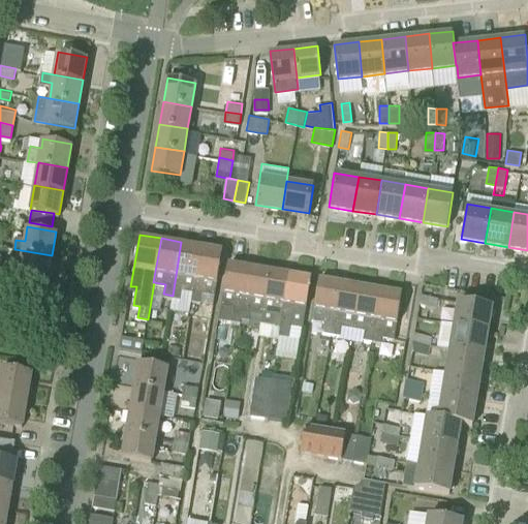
[(181,242),(173,296),(180,297),(182,287),(193,289),(200,245),(181,242)]
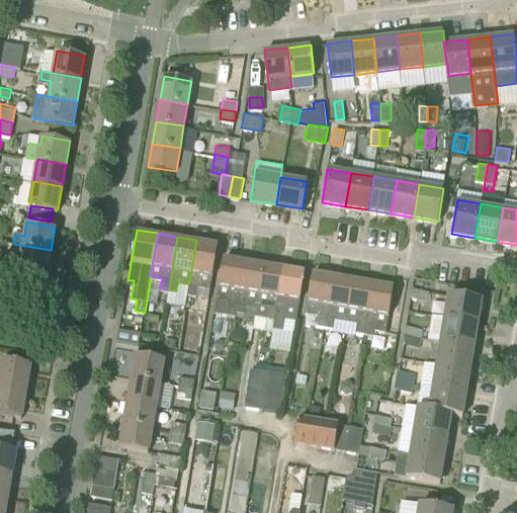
[(196,240),(189,283),(188,292),(196,293),(198,284),(199,284),(210,286),(218,244),(196,240)]
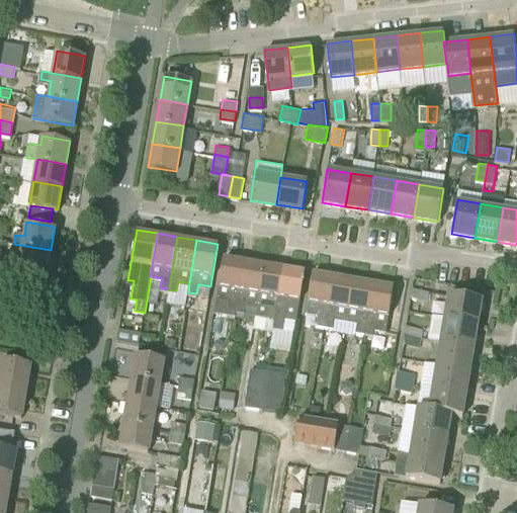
[(51,250),(14,244),(12,255),(20,257),(18,267),(47,272),(51,250)]
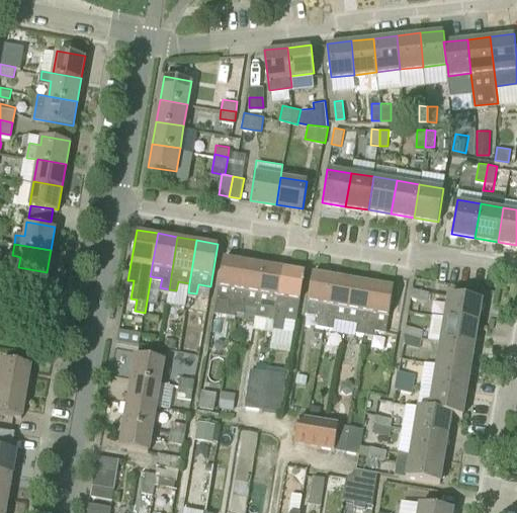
[(225,314),(235,316),(244,260),(238,259),(238,255),(228,254),(227,257),(224,257),(217,297),(228,300),(225,314)]
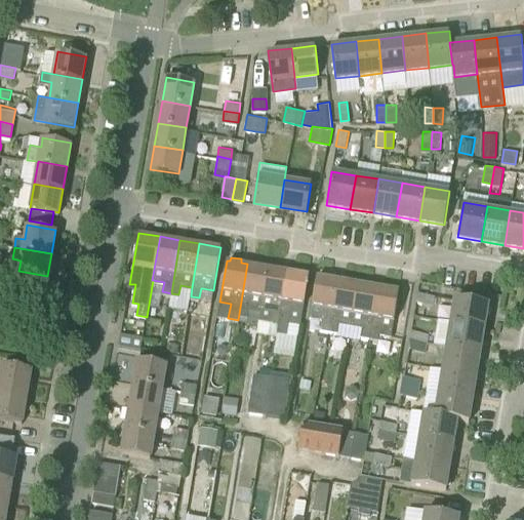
[(258,323),(259,316),(268,267),(266,267),(266,264),(254,262),(254,265),(247,264),(238,320),(258,323)]
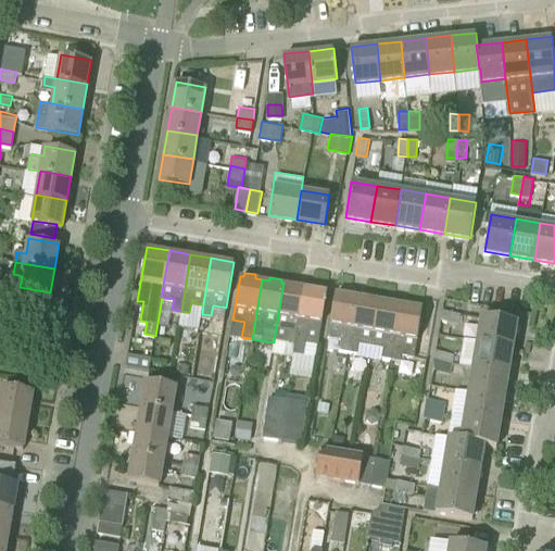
[(287,284),(284,283),(275,335),(297,339),(305,287),(299,286),(299,282),(287,279),(287,284)]
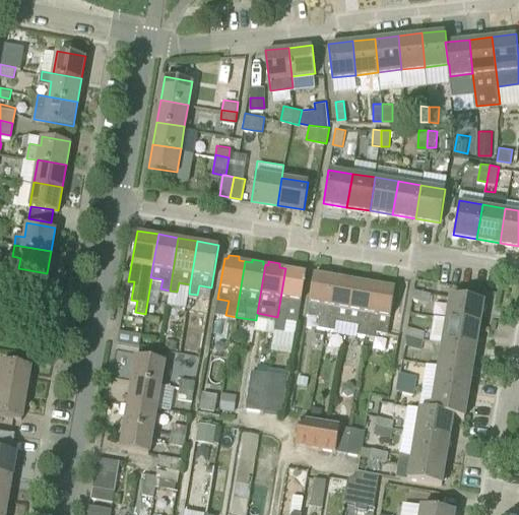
[(285,268),(277,317),(275,328),(296,331),(306,271),(303,271),(304,267),(293,265),(292,269),(285,268)]
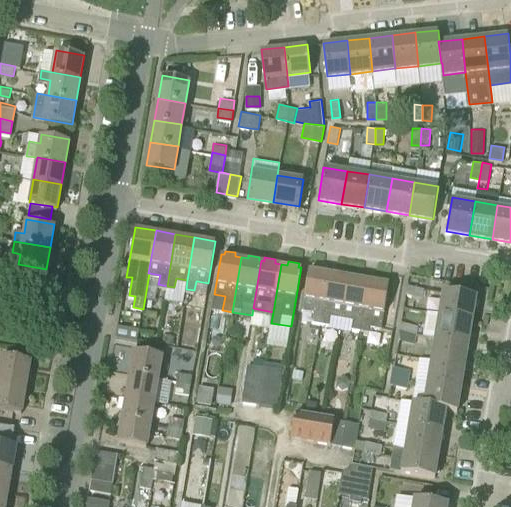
[(46,269),(18,264),(14,287),(42,292),(46,269)]
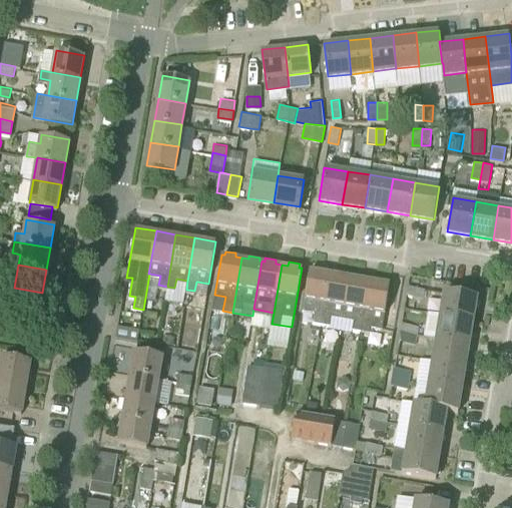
[(314,320),(322,321),(330,273),(324,272),(325,268),(314,266),(313,270),(310,270),(303,310),(315,312),(314,320)]
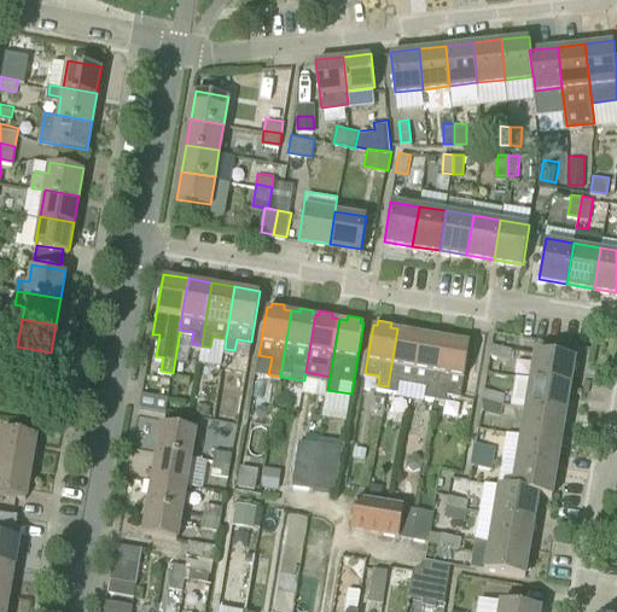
[(397,328),(388,386),(400,389),(401,379),(413,382),(420,332),(418,332),(419,327),(406,326),(406,330),(397,328)]
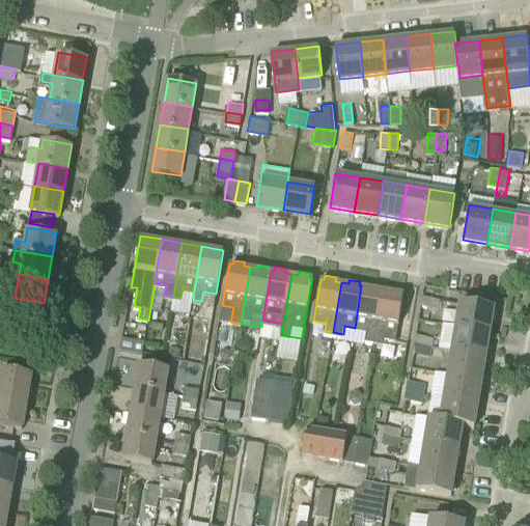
[(374,339),(382,289),(375,288),(375,284),(365,282),(364,286),(361,285),(355,328),(366,330),(365,337),(374,339)]
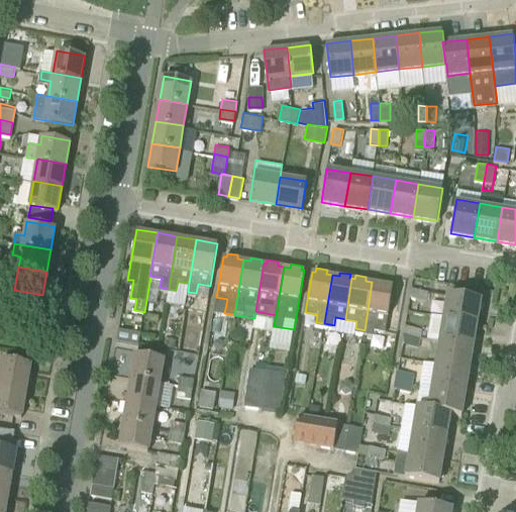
[(379,283),(372,282),(365,330),(374,331),(375,327),(386,329),(393,285),(390,285),(391,281),(380,279),(379,283)]
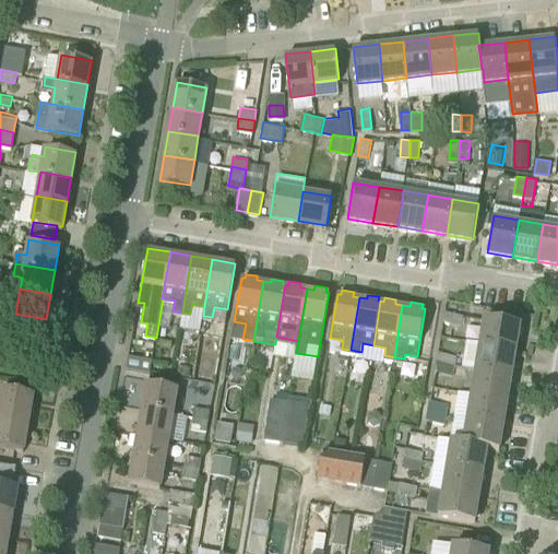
[(462,322),(463,313),(446,310),(444,319),(462,322)]
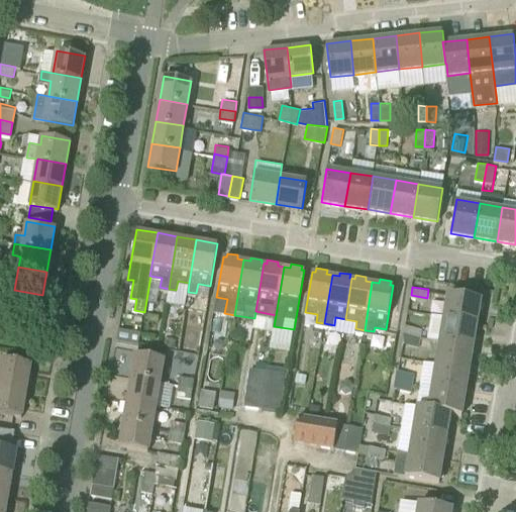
[(447,293),(444,315),(478,322),(482,298),(447,293)]
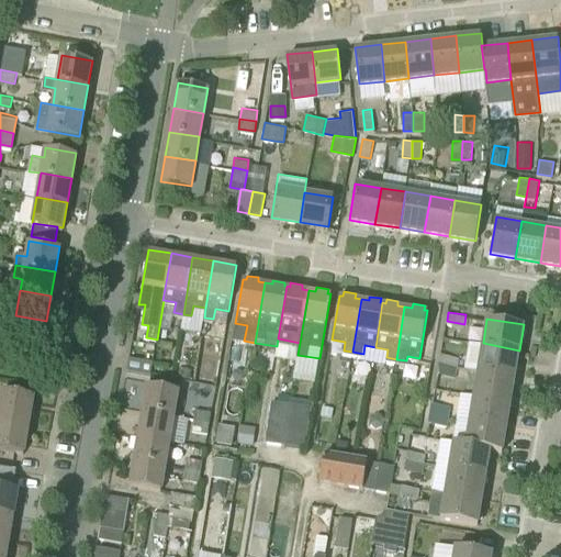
[(519,351),(483,343),(479,368),(515,375),(519,351)]
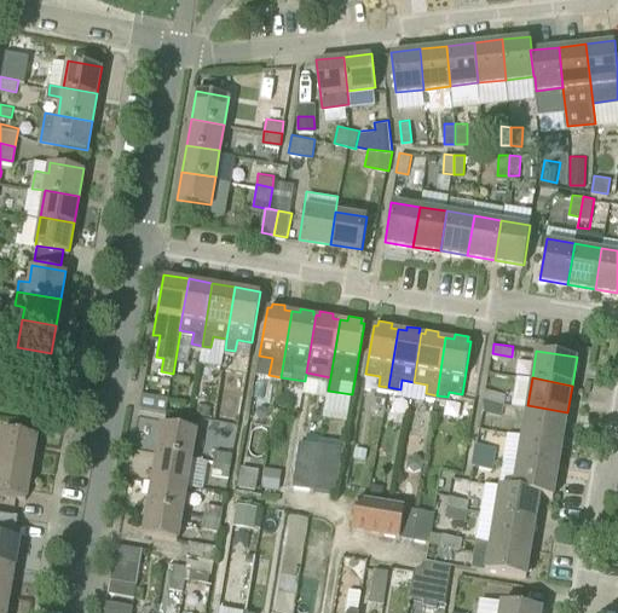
[(485,398),(504,402),(506,389),(486,387),(485,398)]
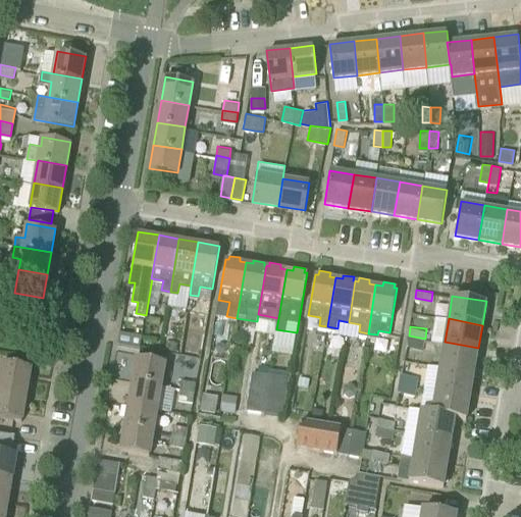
[(425,339),(409,335),(407,344),(415,346),(423,347),(425,339)]
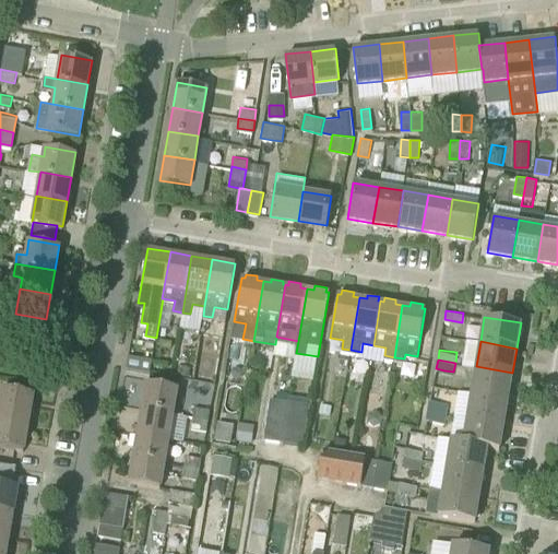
[(190,364),(178,363),(177,373),(189,374),(190,364)]
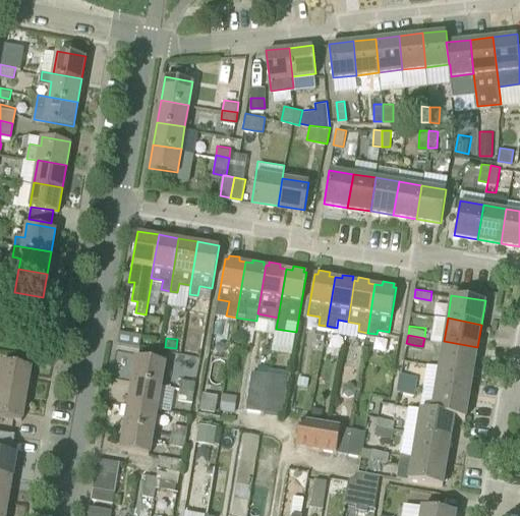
[(477,347),(444,341),(440,364),(473,369),(477,347)]
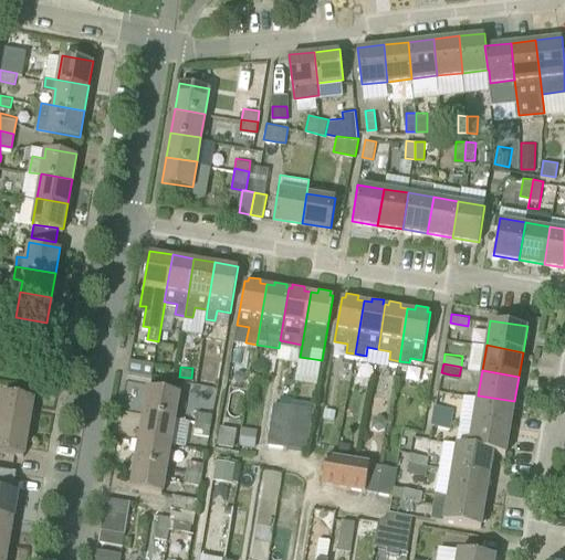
[(148,386),(144,411),(175,416),(179,391),(148,386)]
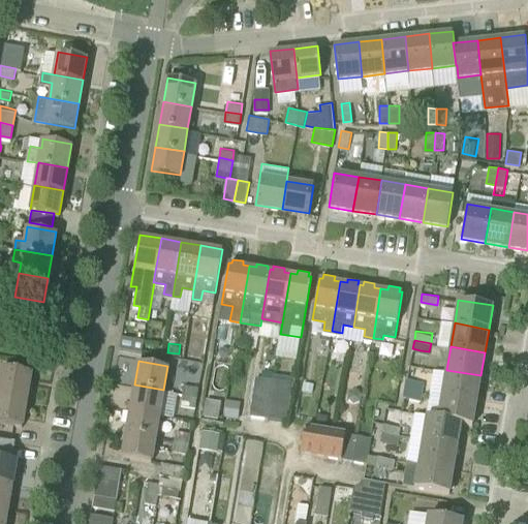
[(3,366),(0,383),(0,393),(27,398),(32,371),(3,366)]
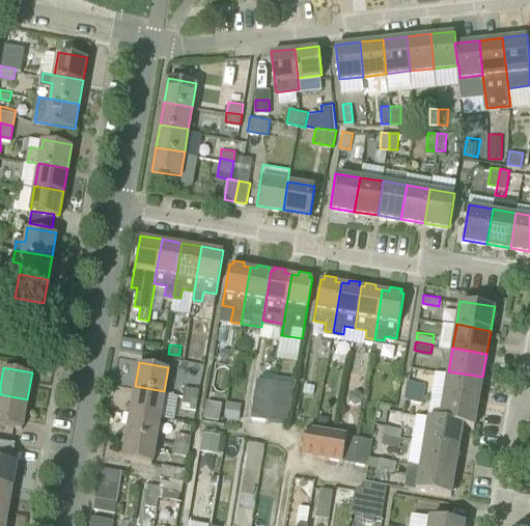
[(482,377),(448,371),(444,394),(479,400),(482,377)]
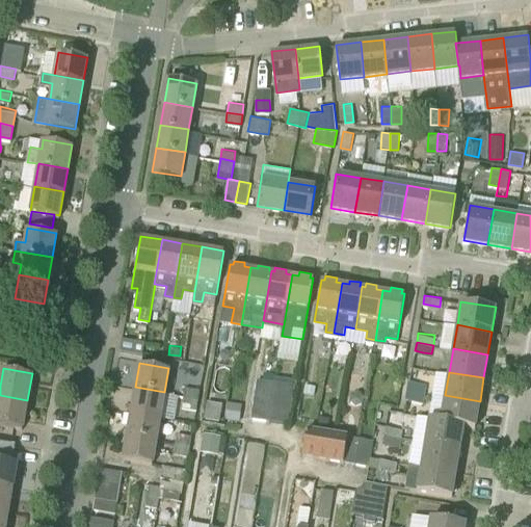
[(268,418),(274,379),(259,377),(251,416),(268,418)]
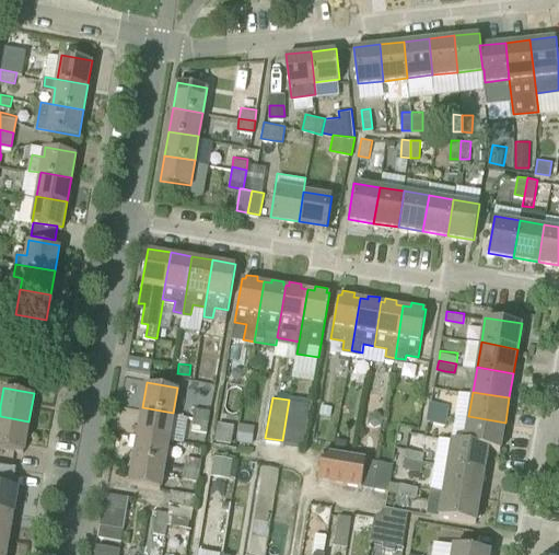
[(430,409),(447,413),(450,402),(431,399),(430,409)]
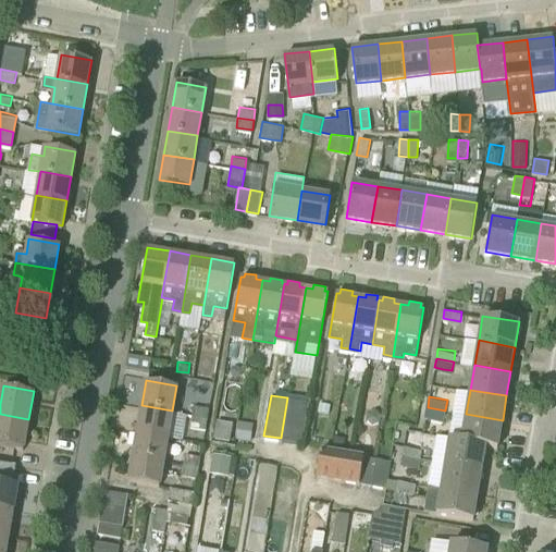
[(309,401),(287,397),(281,438),(301,441),(309,401)]
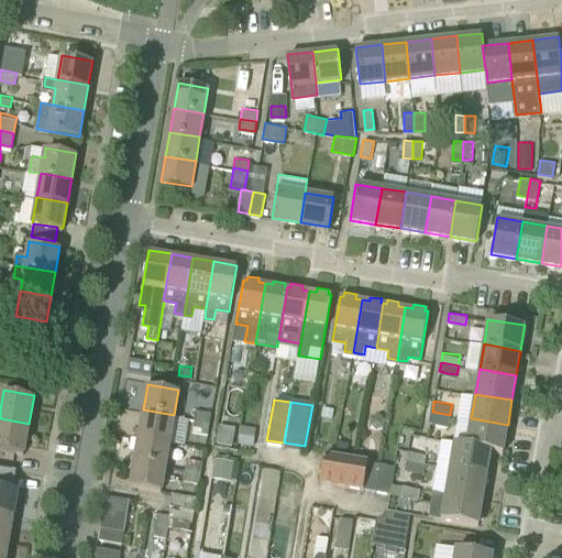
[(321,402),(319,417),(331,419),(333,404),(321,402)]
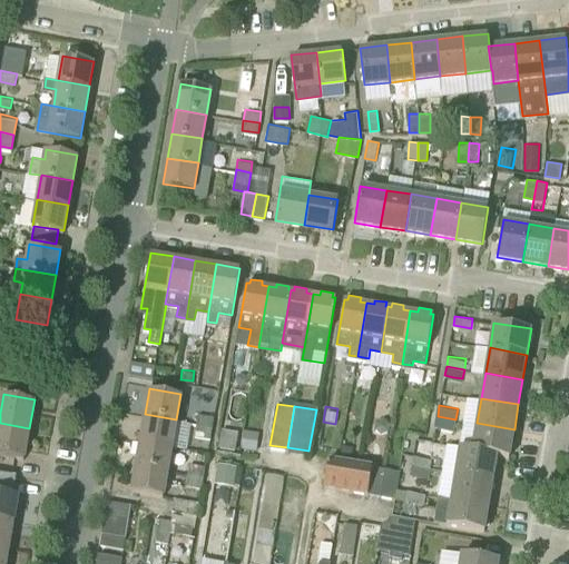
[(197,423),(212,425),(214,414),(199,412),(197,423)]
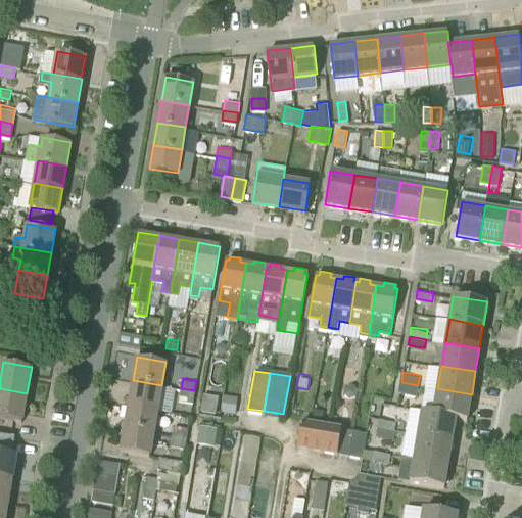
[(161,385),(133,380),(129,403),(157,408),(161,385)]
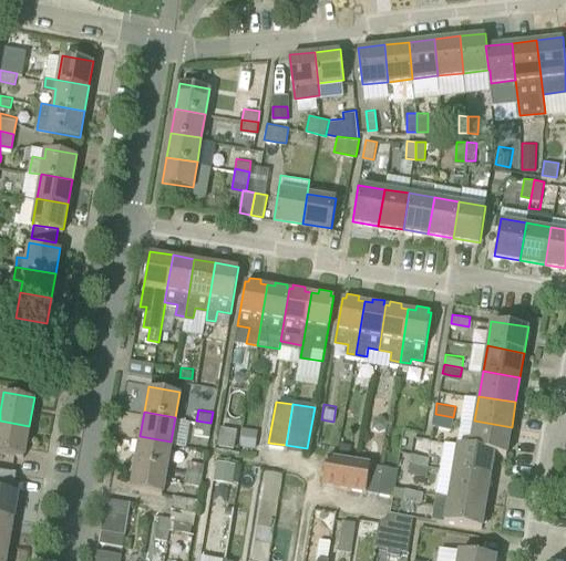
[(453,417),(435,414),(433,423),(452,426),(453,417)]
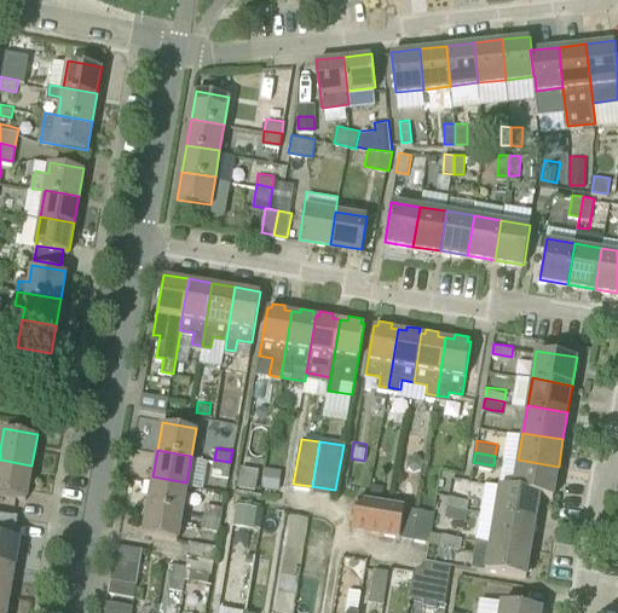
[(206,485),(213,458),(202,455),(195,481),(206,485)]
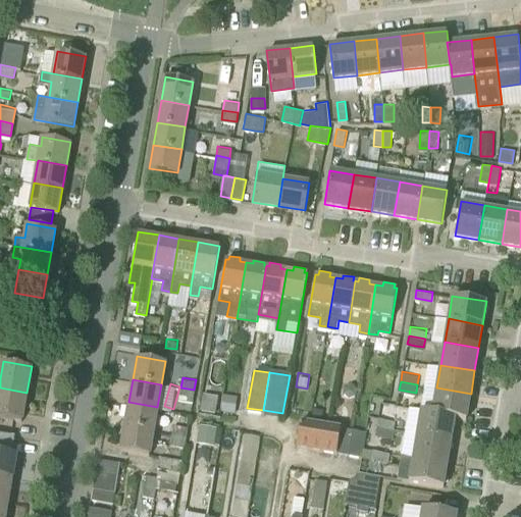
[(27,393),(0,388),(0,415),(21,419),(27,393)]
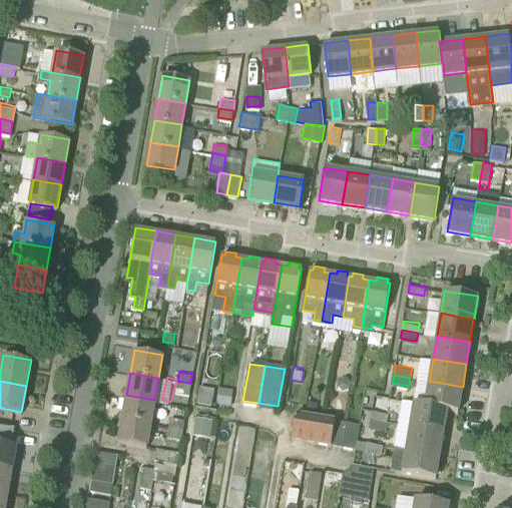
[(190,383),(177,381),(175,390),(188,393),(190,383)]
